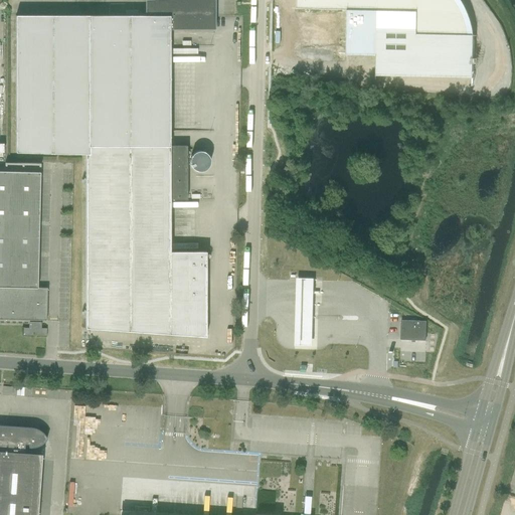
[(170,146),(170,26),(172,26),(172,28),(213,28),(213,16),(213,2),(208,2),(208,0),(207,0),(202,0),(202,2),(198,2),(198,1),(147,1),(147,13),(149,13),(149,16),(15,16),(15,152),(90,154),(86,329),(206,337),(206,251),(170,251),(170,199),(187,199),(187,146),(170,146)]
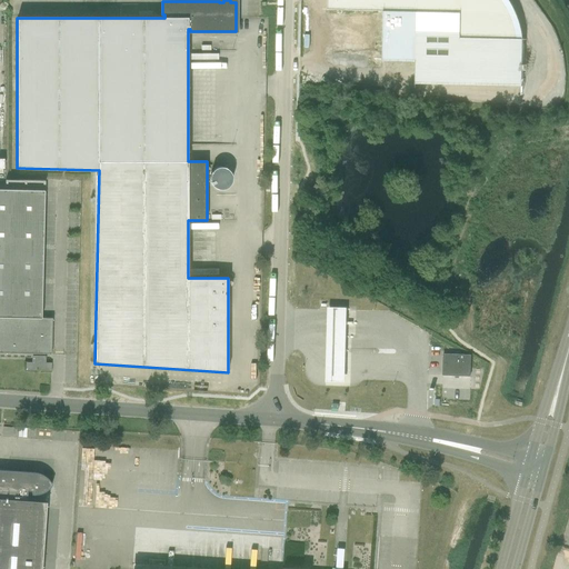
[(327,0),(328,10),(383,11),(383,13),(382,46),(382,58),(382,61),(416,62),(415,83),(522,87),(522,95),(523,38),(517,38),(509,11),(500,0),(327,0)]
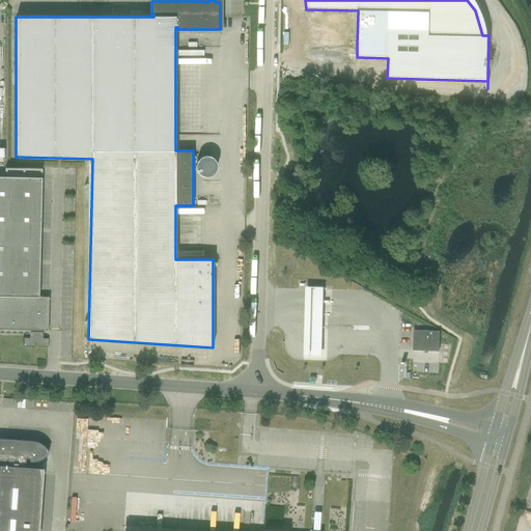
[(38,297),(40,177),(0,176),(0,329),(48,331),(49,297),(38,297)]
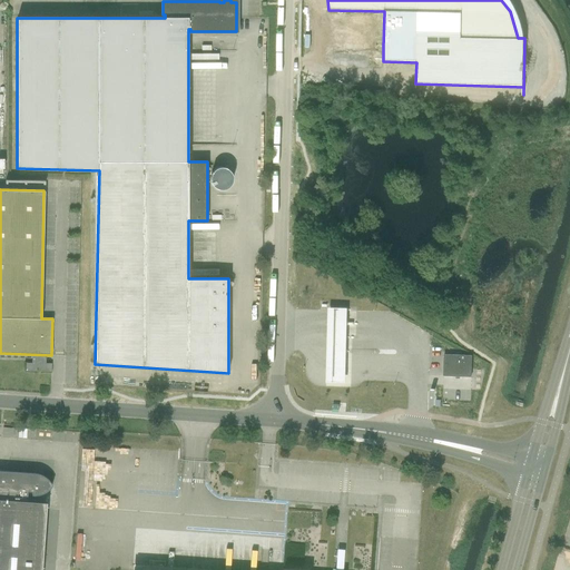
[(347,307),(328,307),(326,382),(345,382),(347,307)]
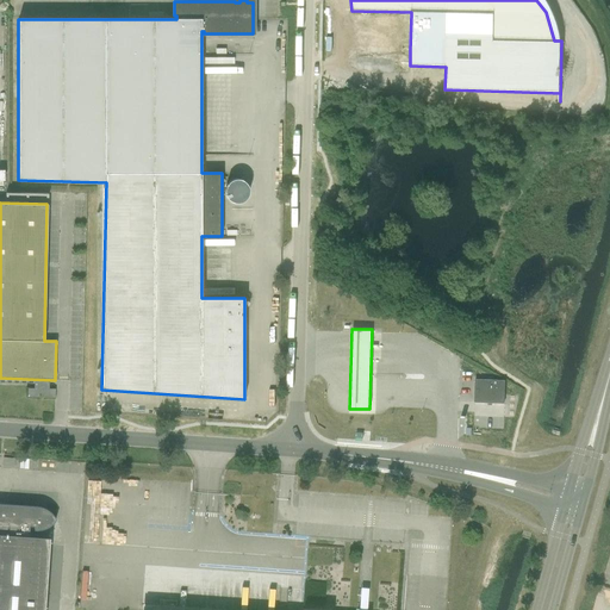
[(30,387),(29,397),(56,398),(56,388),(51,388),(51,381),(36,380),(36,387),(30,387)]
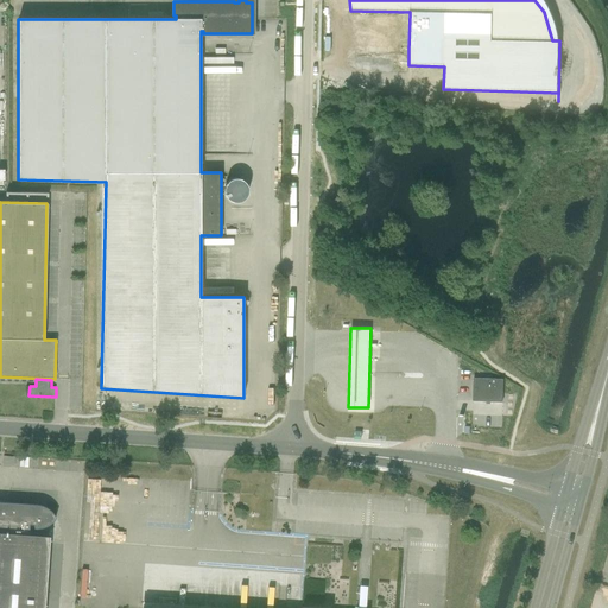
[(474,379),(473,401),(502,403),(504,380),(474,379)]
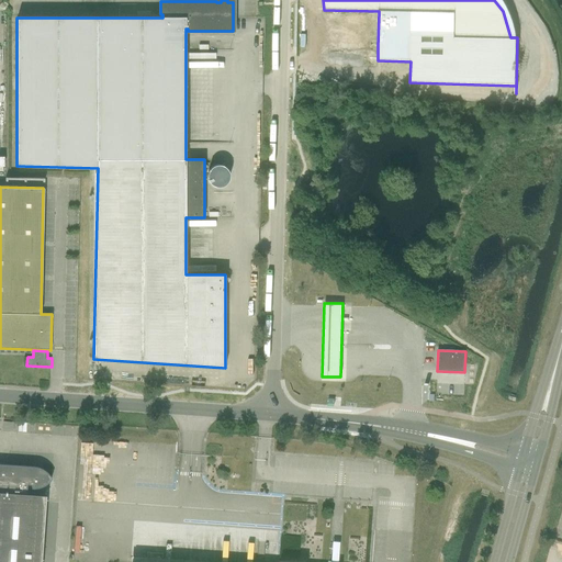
[(13,423),(2,422),(2,430),(13,431),(13,423)]
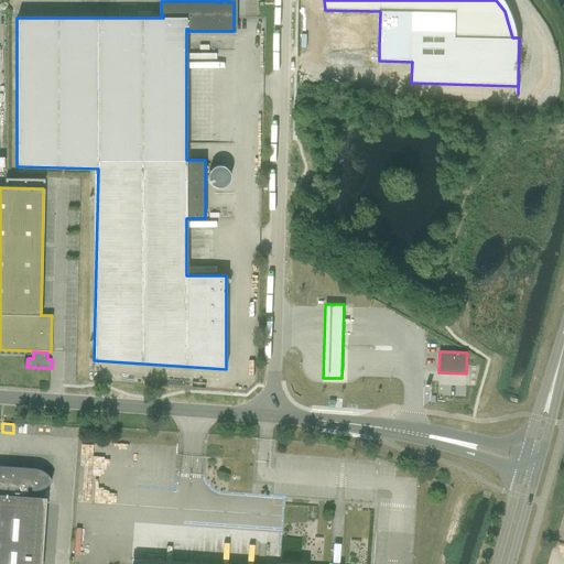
[(0,563),(41,563),(45,508),(45,497),(26,496),(26,487),(31,487),(31,490),(34,490),(38,489),(41,488),(44,487),(46,485),(50,483),(51,480),(50,477),(47,475),(45,473),(42,470),(40,469),(36,468),(33,468),(4,466),(0,465),(0,563)]
